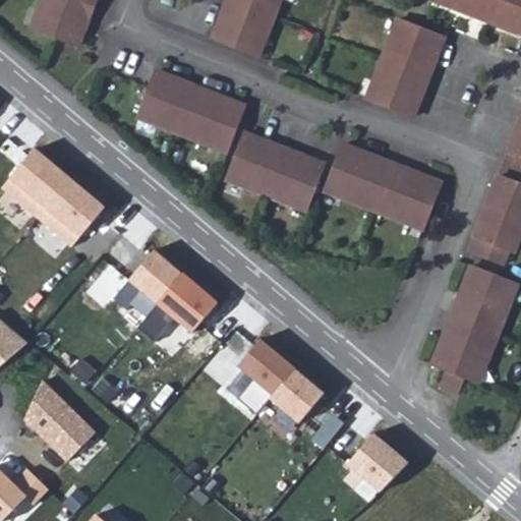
[(93,0),(36,0),(26,24),(74,45),(93,0)]
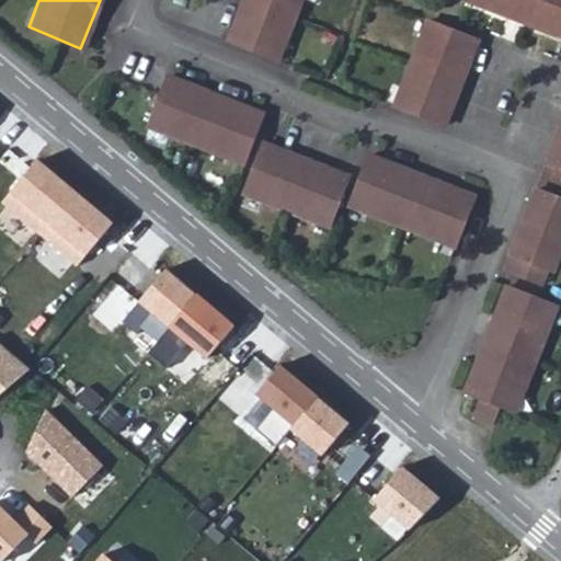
[(242,0),(226,45),(276,65),(300,0),(242,0)]
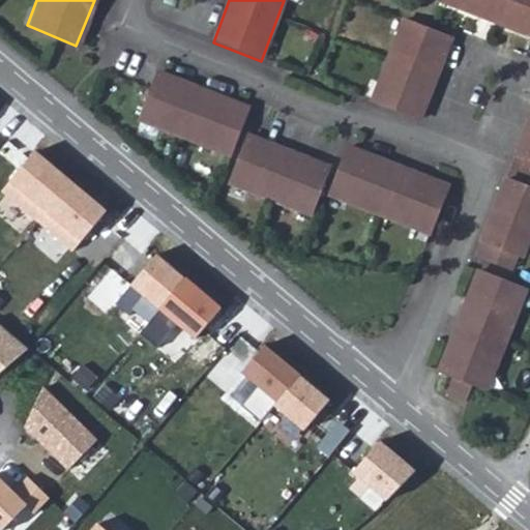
[(529,0),(445,0),(446,0),(529,33),(529,0)]
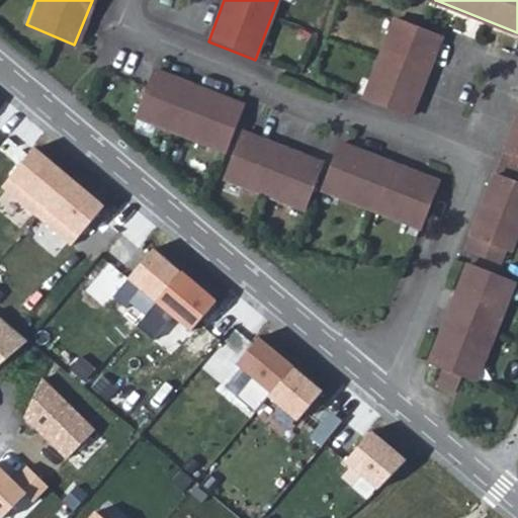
[(441,38),(395,21),(363,101),(410,118),(441,38)]
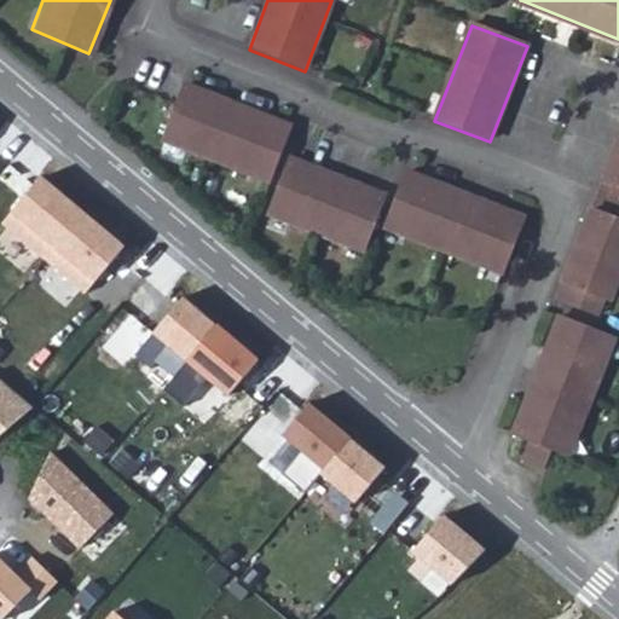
[(156,139),(260,180),(282,122),(178,82),(156,139)]
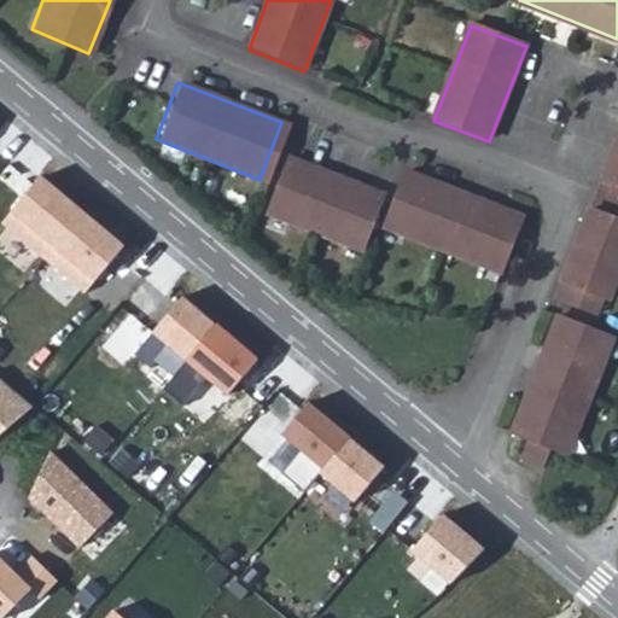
[(617,136),(555,302),(594,316),(600,298),(613,303),(617,289),(617,136)]
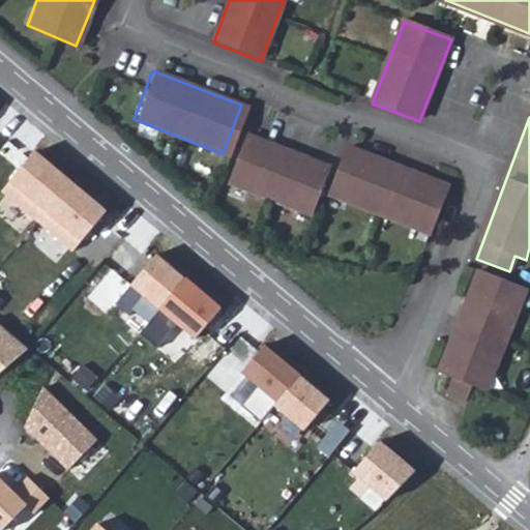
[(324,166),(245,135),(227,182),(306,212),(324,166)]
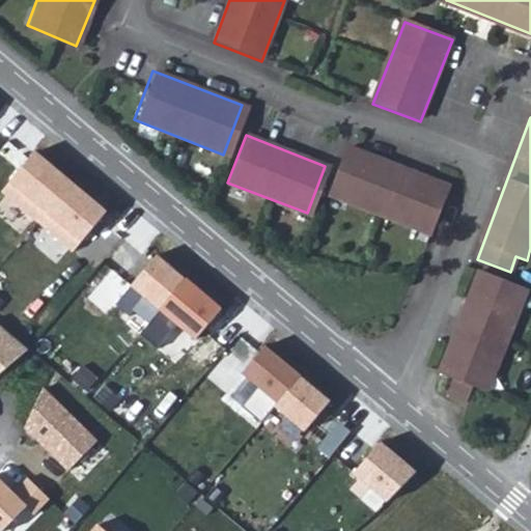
[(343,151),(328,193),(428,231),(444,190),(343,151)]
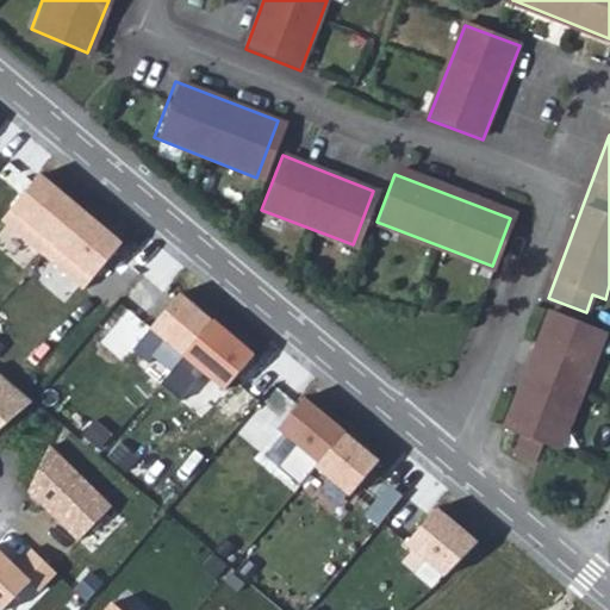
[(53,246),(80,212),(42,180),(14,213),(53,246)]
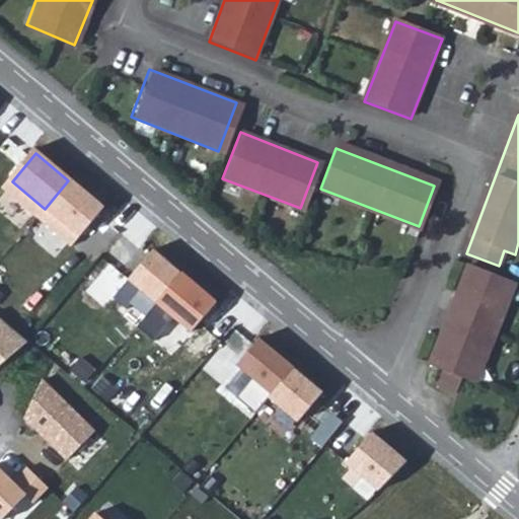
[(45,209),(73,234),(98,205),(68,180),(45,209)]
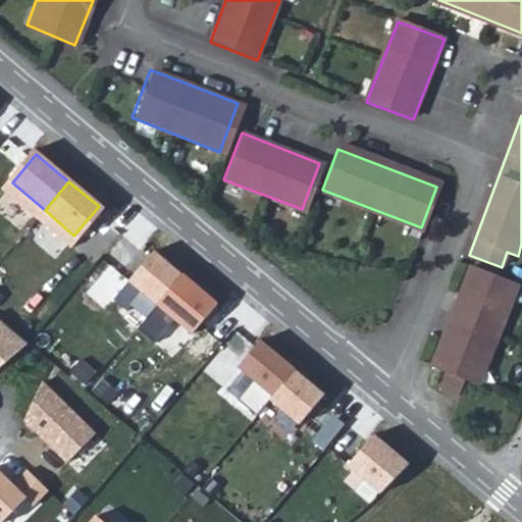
[(156,249),(128,280),(141,291),(133,301),(149,315),(158,305),(185,275),(156,249)]
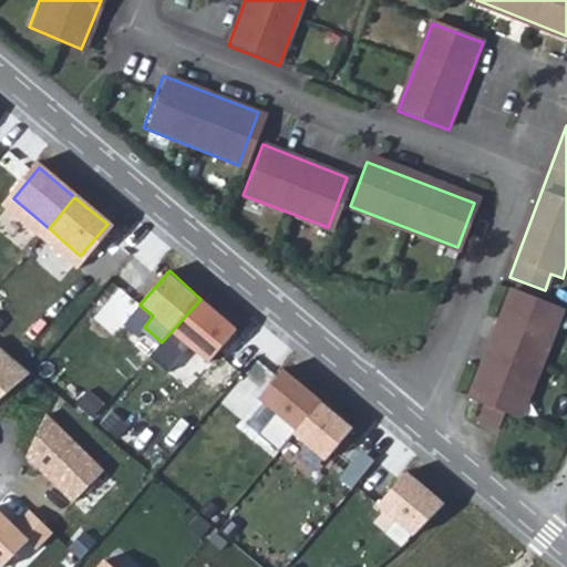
[(521,418),(562,309),(512,291),(468,397),(484,403),(477,423),(501,432),(506,414),(521,418)]
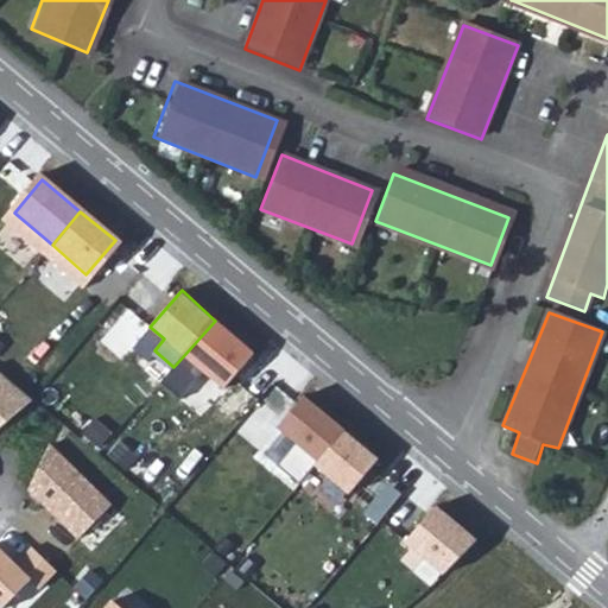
[(215,321),(184,355),(223,387),(252,354),(215,321)]
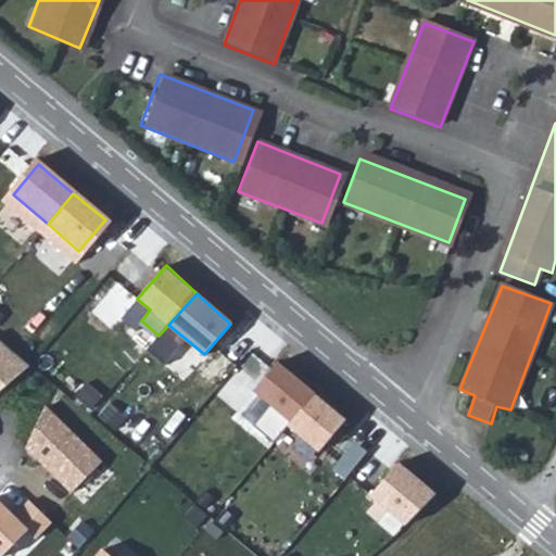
[(0,400),(35,367),(0,340),(0,400)]
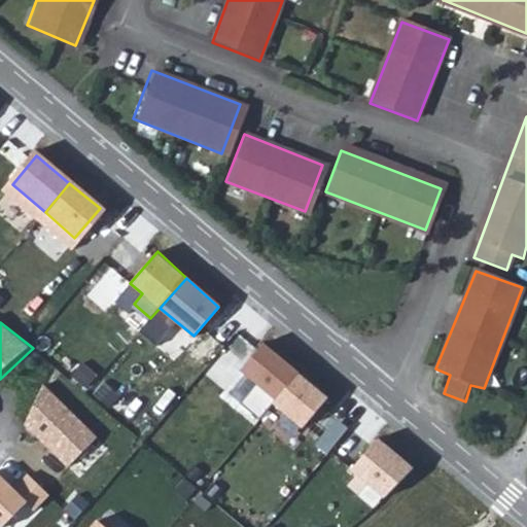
[(275,399),(299,371),(266,344),(242,373),(275,399)]
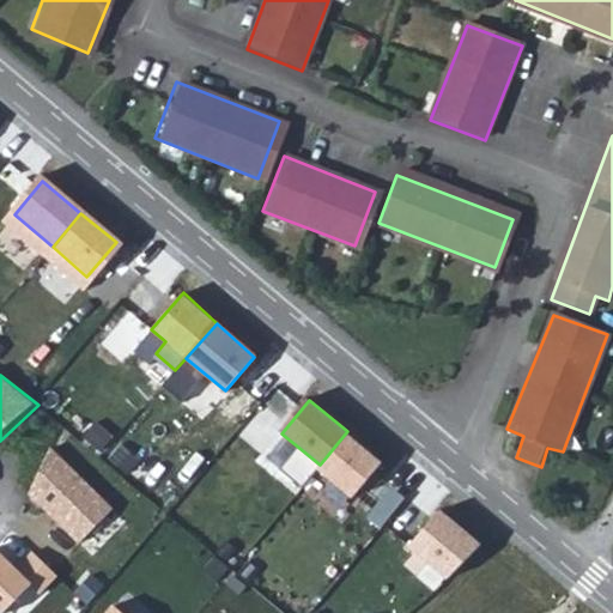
[(320,465),(353,495),(383,460),(347,431),(320,465)]
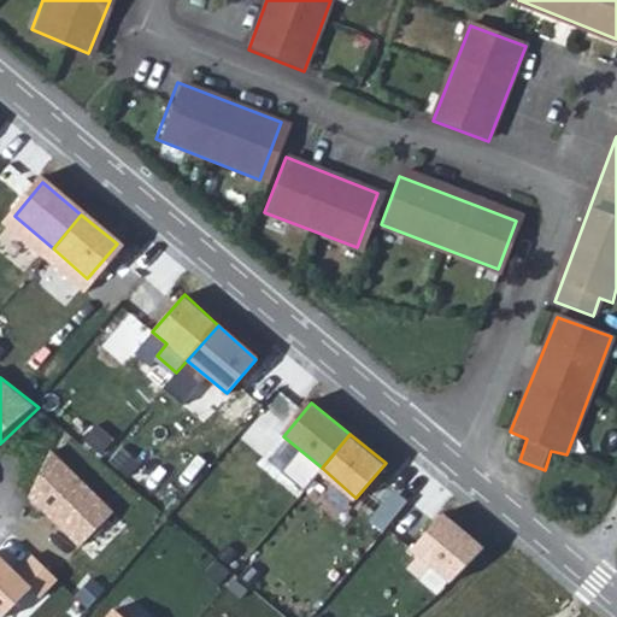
[(57,452),(33,504),(81,550),(115,513),(57,452)]
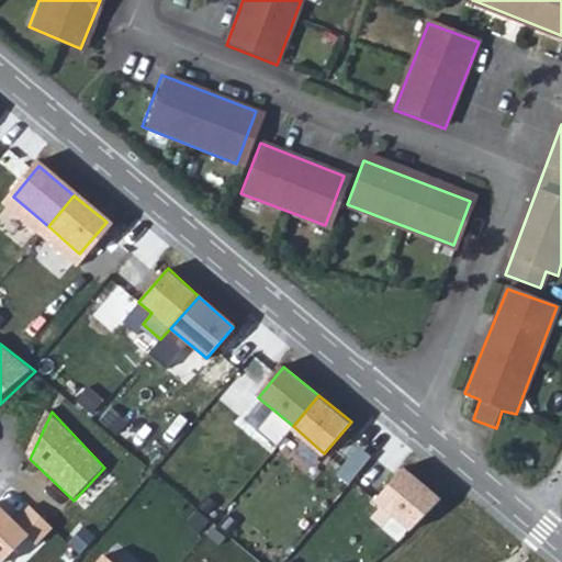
[(405,469),(377,502),(412,532),(440,501),(405,469)]
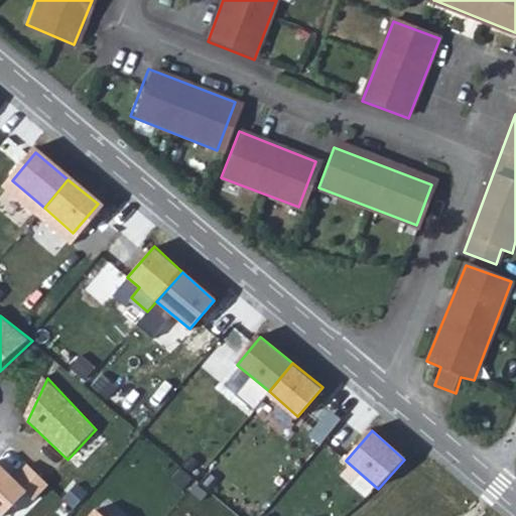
[(0,466),(0,512),(3,515),(11,515),(28,498),(35,506),(55,485),(32,465),(17,482),(0,466)]
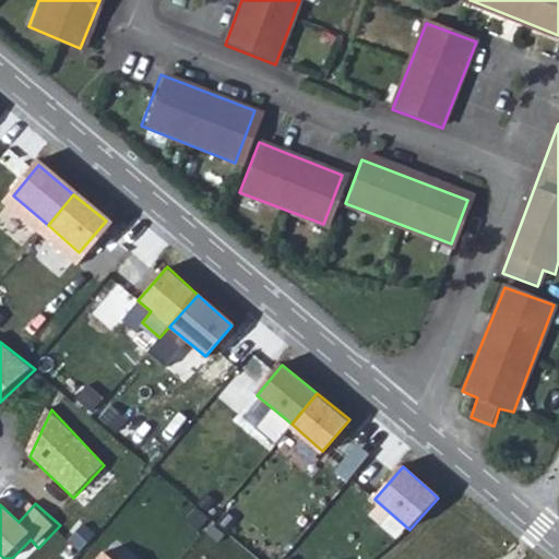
[(141,558),(117,540),(102,558),(141,558)]
